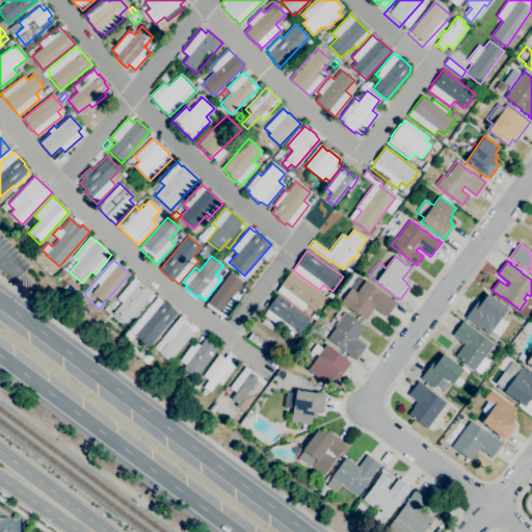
[(314,312),(307,306),(301,311),(276,292),(281,286),(280,286),(290,271),(325,297),(314,312)]
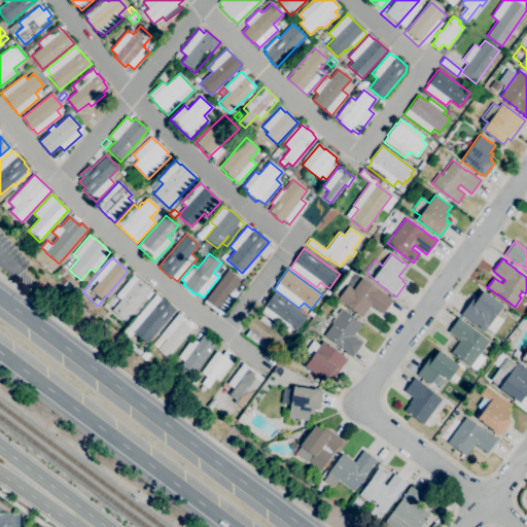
[(222,314),(215,312),(203,303),(227,270),(240,279),(232,290),(237,294),(222,314)]
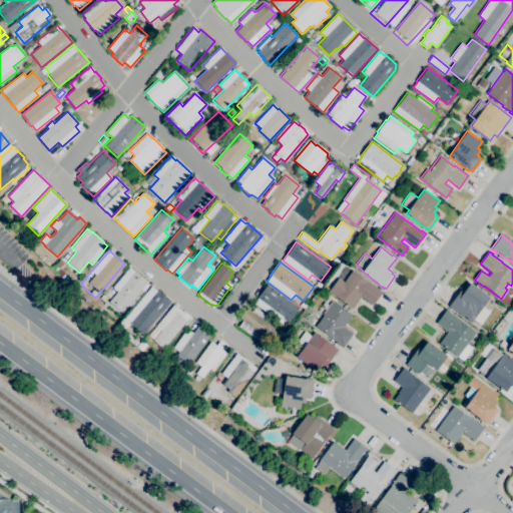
[(121,314),(108,303),(117,292),(112,288),(129,268),(134,272),(134,271),(147,282),(146,284),(148,286),(143,292),(141,290),(121,314)]
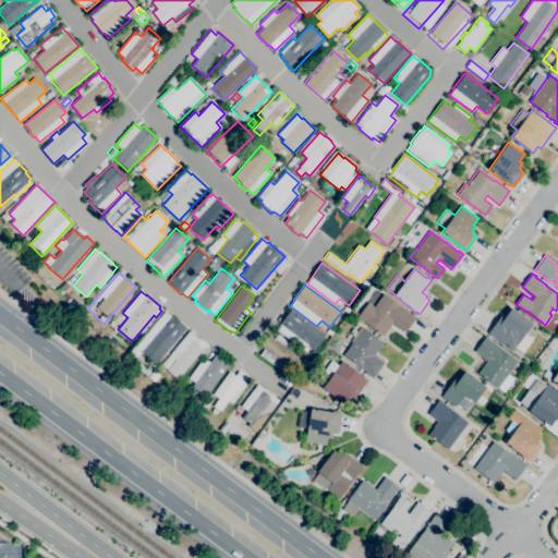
[(383,336),(356,317),(367,302),(374,306),(383,294),(400,306),(416,318),(405,332),(392,323),(383,336)]
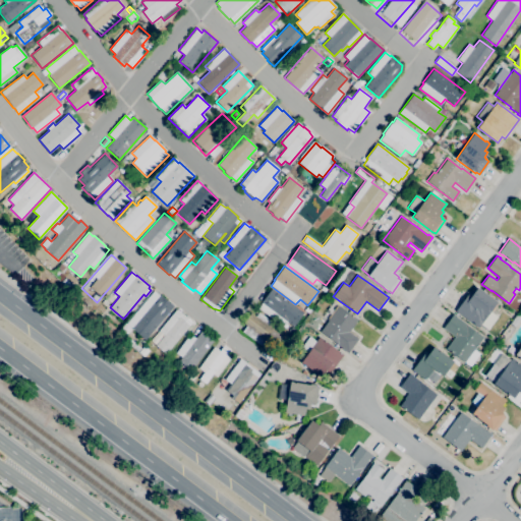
[(487,331),(479,326),(478,328),(455,311),(469,292),(471,294),(477,287),(497,302),(489,311),(497,317),(487,331)]
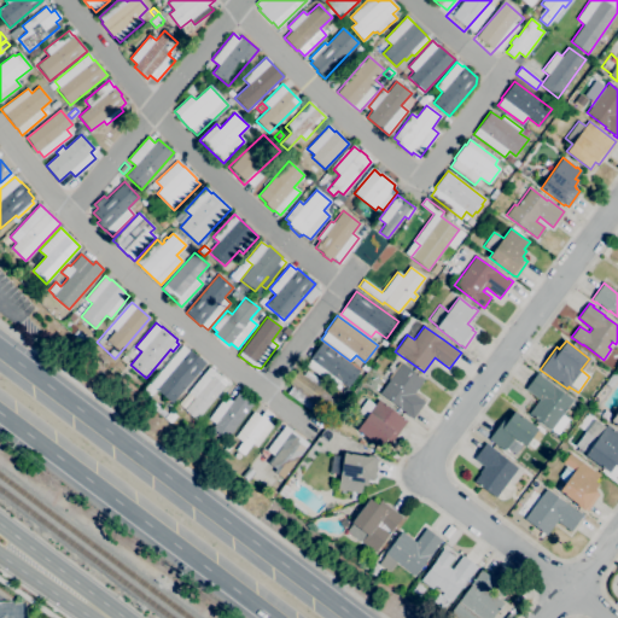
[(336,389),(305,366),(310,360),(309,359),(321,343),(360,371),(348,388),(340,383),(336,389)]
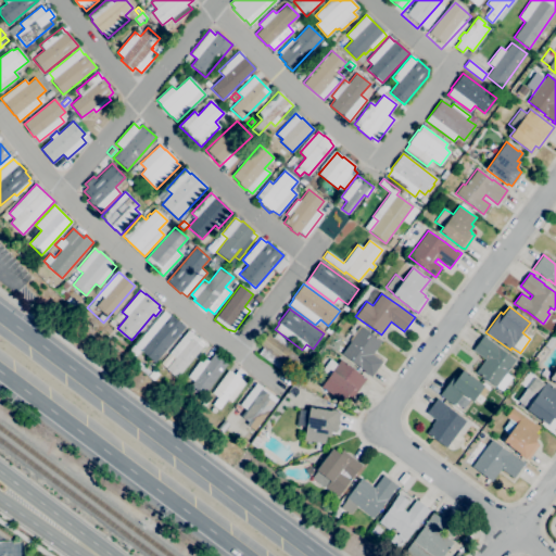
[(154,363),(140,351),(147,342),(141,338),(164,311),(169,315),(185,327),(154,363)]
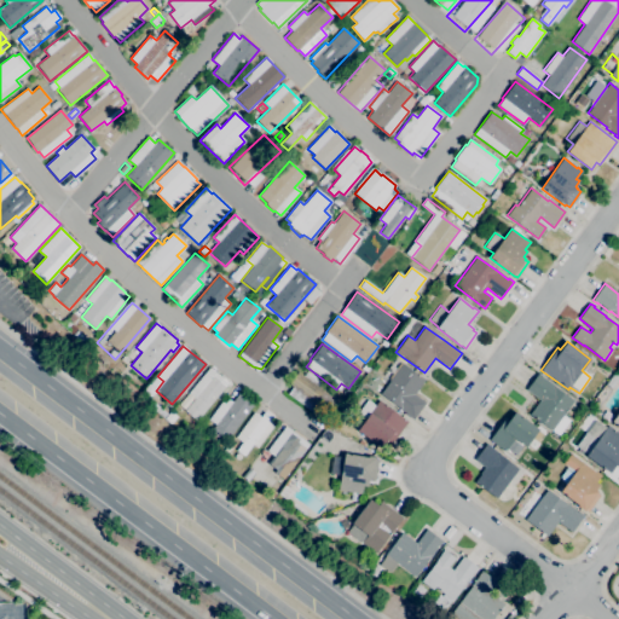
[(412,420),(405,415),(406,414),(380,394),(389,381),(383,376),(394,359),(401,364),(403,364),(424,380),(415,394),(426,403),(412,420)]
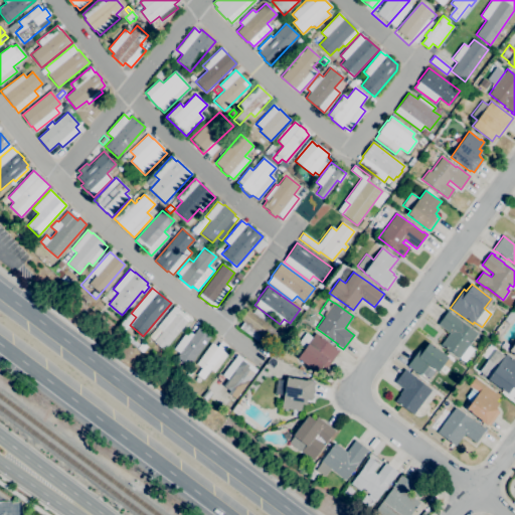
[(163,350),(153,342),(162,331),(157,327),(174,306),(189,319),(163,350)]
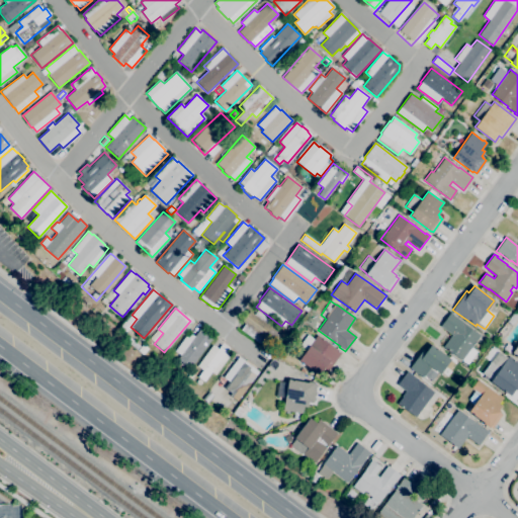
[(261,346),(241,330),(245,324),(242,322),(249,312),(254,315),(257,311),(272,323),(269,327),(279,334),(271,344),(265,340),(261,346)]
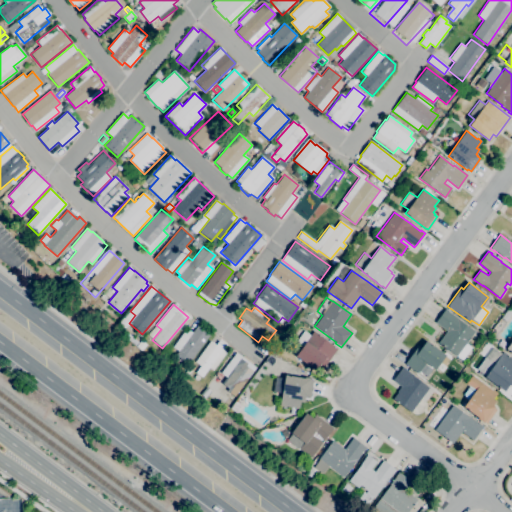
[(461,361),(438,343),(447,331),(435,322),(445,308),(448,310),(448,311),(459,319),(459,320),(474,332),(465,344),(471,348),(461,361)]
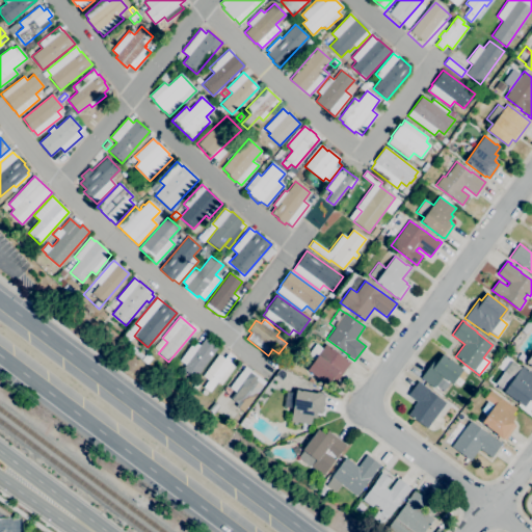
[(531,325),(525,334),(521,329),(527,321),(531,325)]
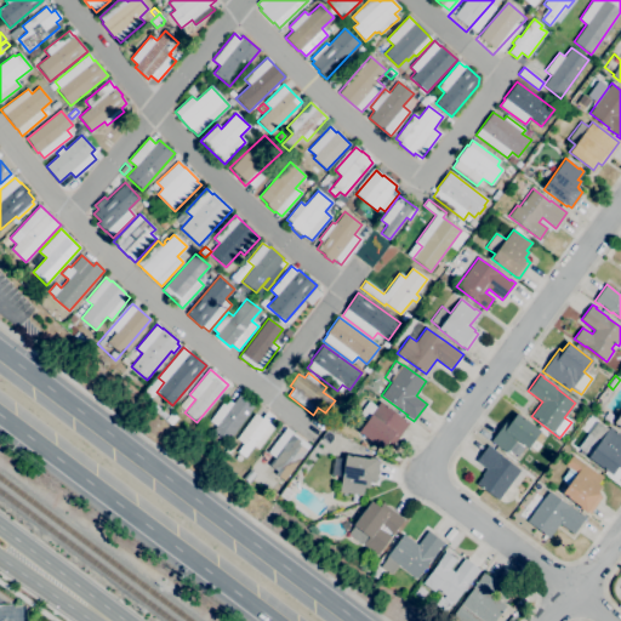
[(157,389),(151,385),(157,379),(163,383),(157,389)]
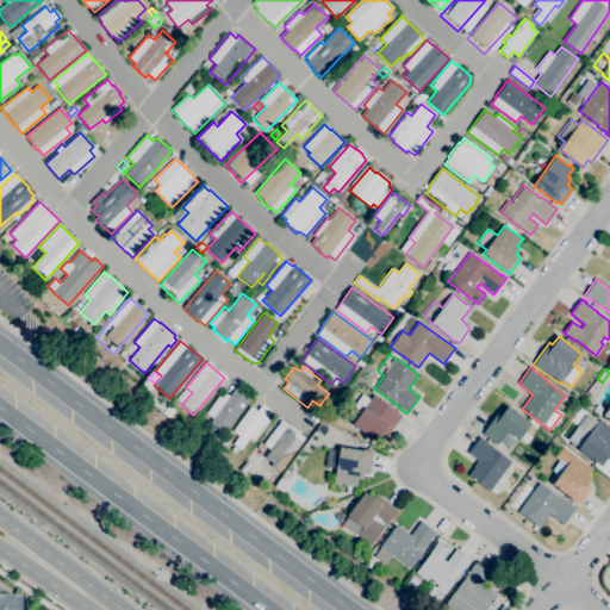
[(224,434),(209,423),(212,418),(206,414),(222,391),(229,397),(235,388),(236,390),(238,387),(246,392),(243,394),(249,399),(224,434)]
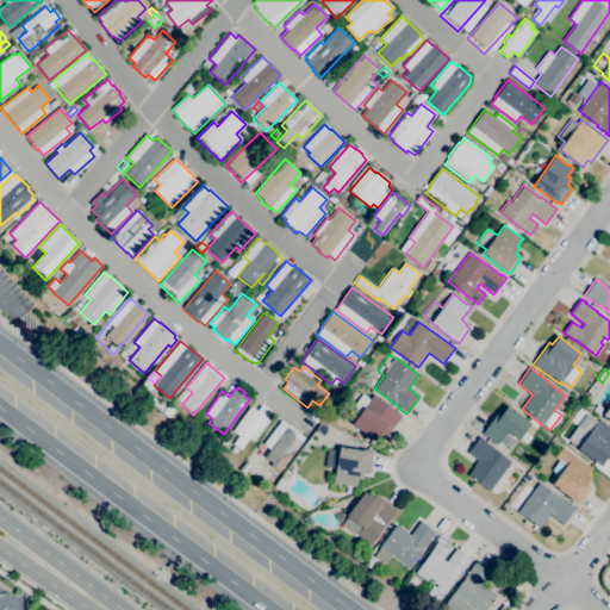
[(377,442),(352,424),(361,412),(353,406),(362,394),(369,399),(373,394),(400,416),(393,427),(393,428),(384,440),(380,437),(377,442)]
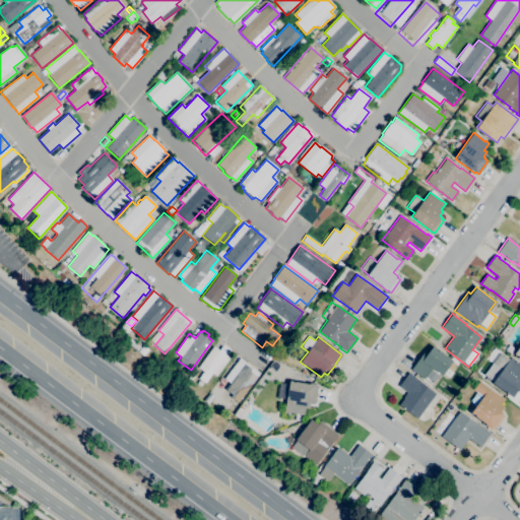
[(511,354),(505,350),(509,345),(514,349),(511,354)]
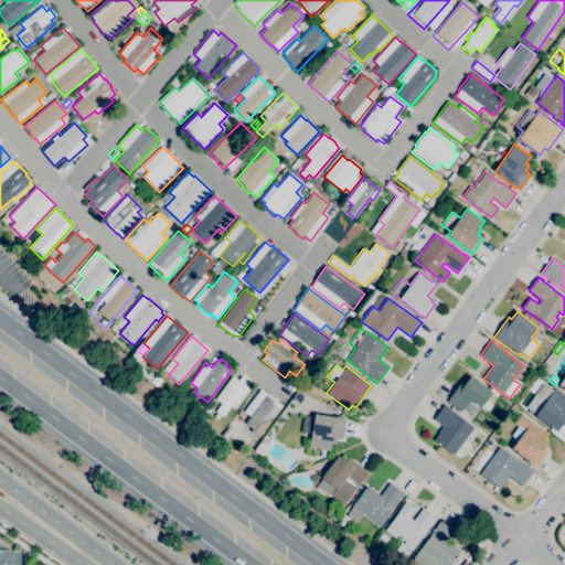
[(223,416),(216,412),(222,404),(215,400),(232,376),(238,381),(242,376),(248,381),(247,383),(252,386),(235,408),(231,406),(223,416)]
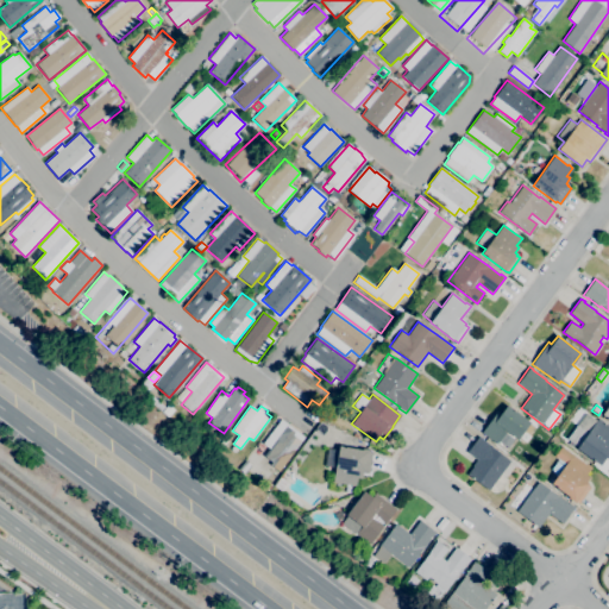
[(508,449),(500,441),(497,445),(481,433),(497,410),(501,414),(507,406),(529,422),(523,432),(531,437),(526,444),(519,438),(518,440),(506,432),(504,433),(514,440),(508,449)]
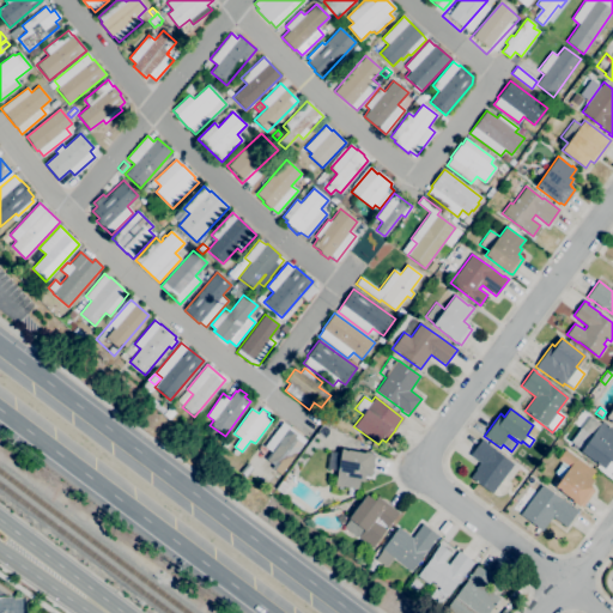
[(604,469),(581,451),(582,450),(576,445),(574,449),(570,445),(571,443),(570,442),(589,416),(600,424),(602,422),(612,429),(612,463),(610,461),(604,469)]
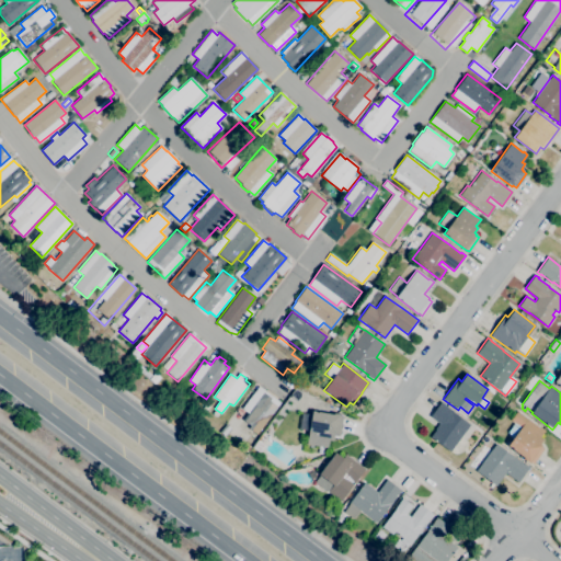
[(186,396),(180,390),(185,385),(191,389),(186,396)]
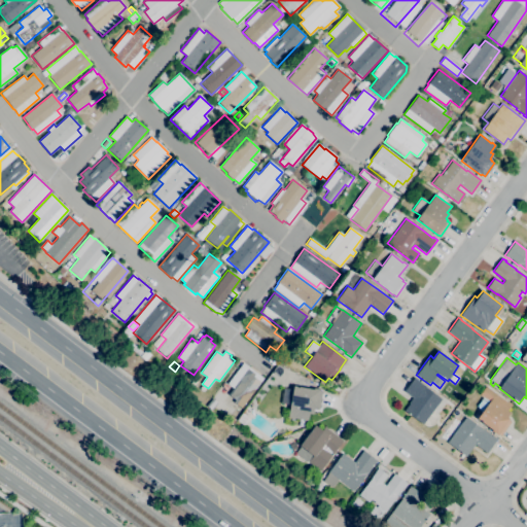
[(241,409),(234,402),(235,400),(227,395),(233,388),(227,384),(243,362),(264,379),(241,409)]
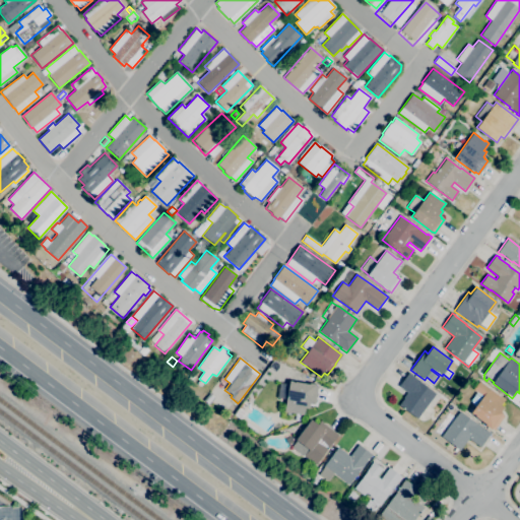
[(417,418),(399,405),(404,399),(402,398),(407,392),(398,386),(408,373),(419,381),(418,382),(436,394),(417,418)]
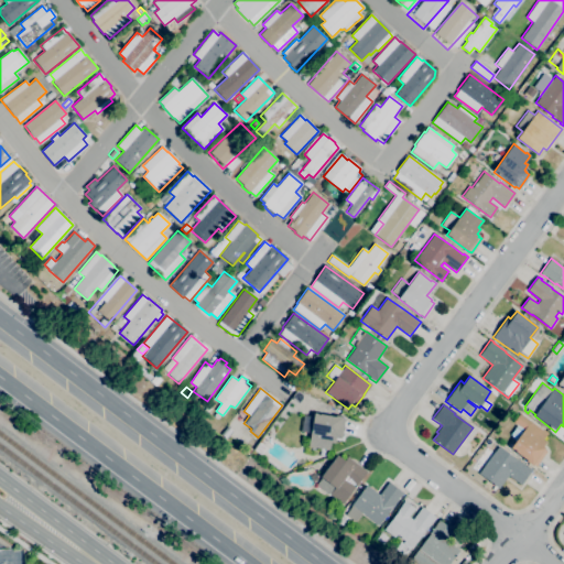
[(324,456),(320,455),(321,448),(307,446),(311,434),(300,432),(303,415),(314,416),(314,413),(335,416),(335,415),(342,416),(342,419),(345,420),(342,437),(338,436),(338,438),(335,437),(334,443),(331,443),(328,452),(325,451),(324,456)]
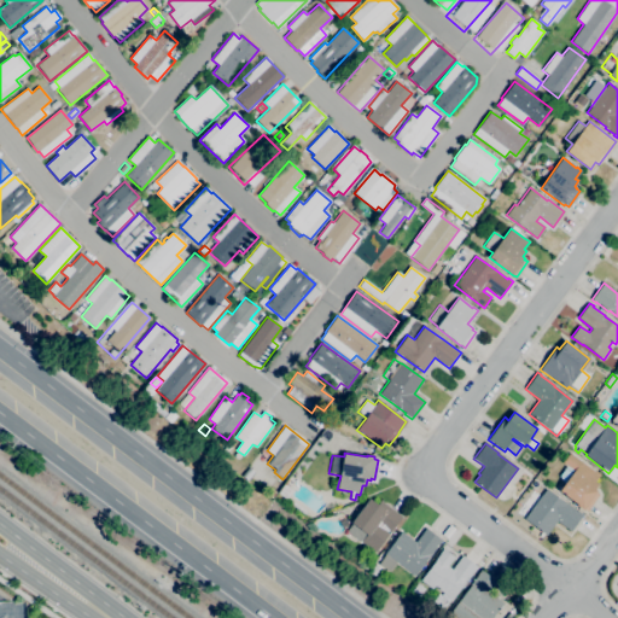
[(587,512),(584,509),(583,511),(576,505),(577,503),(559,491),(564,484),(563,483),(559,477),(566,466),(563,464),(570,453),(600,474),(594,482),(599,485),(595,490),(598,491),(596,493),(599,495),(587,512)]
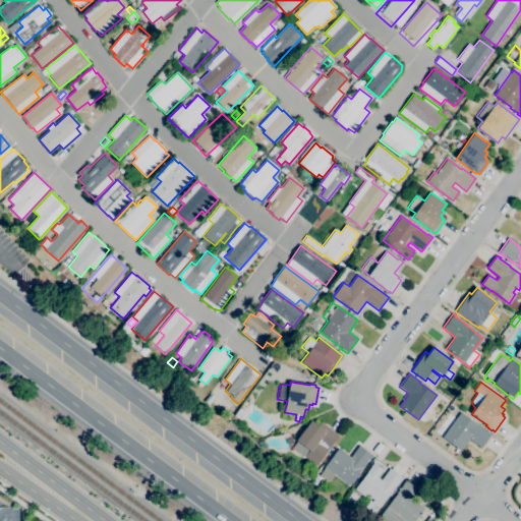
[(442,438),(461,412),(476,424),(477,424),(488,432),(491,435),(480,448),(469,440),(460,452),(442,438)]
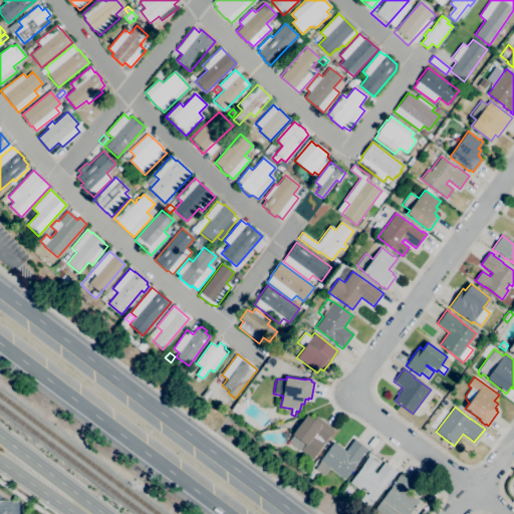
[(311,460),(300,451),(288,442),(292,436),(291,435),(306,415),(313,421),(316,417),(334,430),(311,460)]
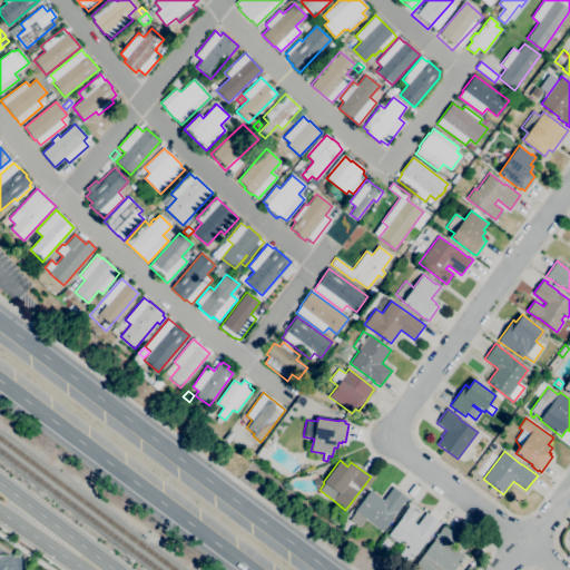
[(382,531),(365,519),(359,528),(349,520),(355,511),(354,511),(370,491),(383,500),(392,488),(406,499),(382,531)]
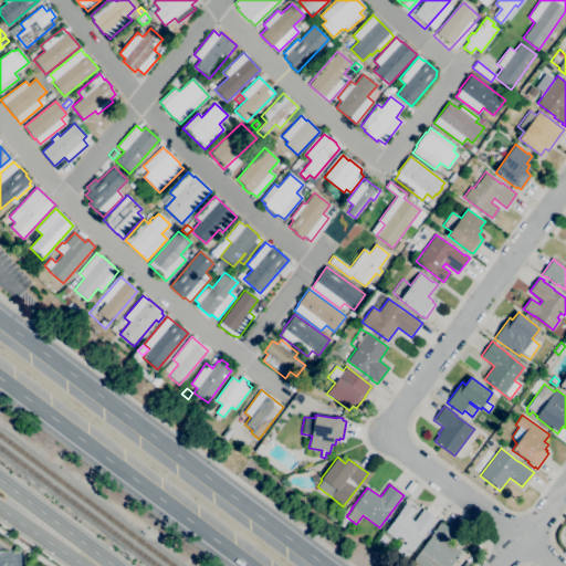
[(406,558),(396,551),(401,544),(404,545),(406,543),(397,537),(396,540),(385,532),(398,514),(402,507),(406,503),(416,511),(410,519),(413,522),(423,509),(437,520),(413,549),(412,548),(406,558)]
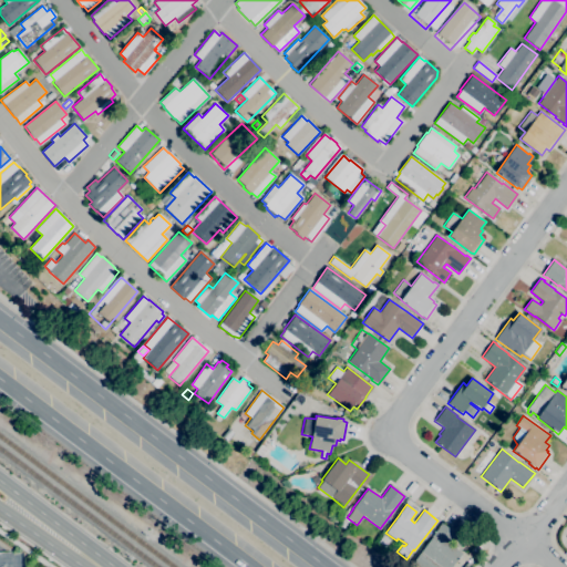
[(343,528),(338,524),(342,517),(349,522),(343,528)]
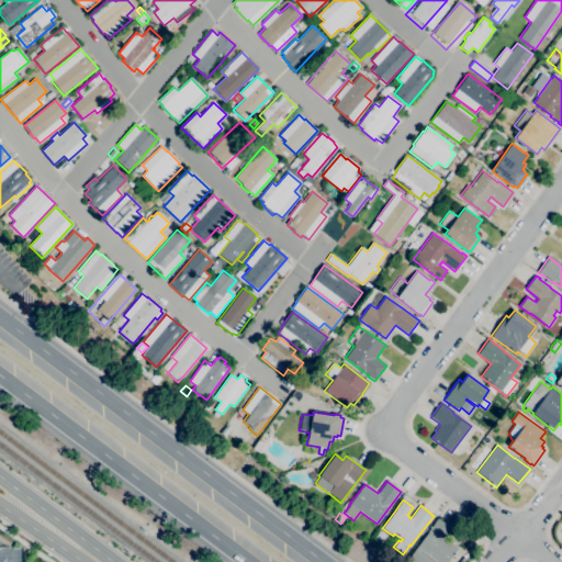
[(415,561),(409,558),(430,530),(429,529),(437,518),(452,529),(445,539),(458,549),(447,561),(415,561)]
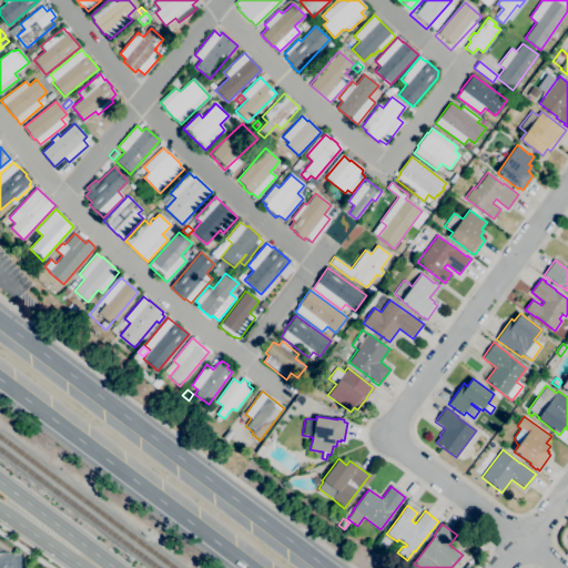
[(385,548),(378,543),(384,537),(389,541),(385,548)]
